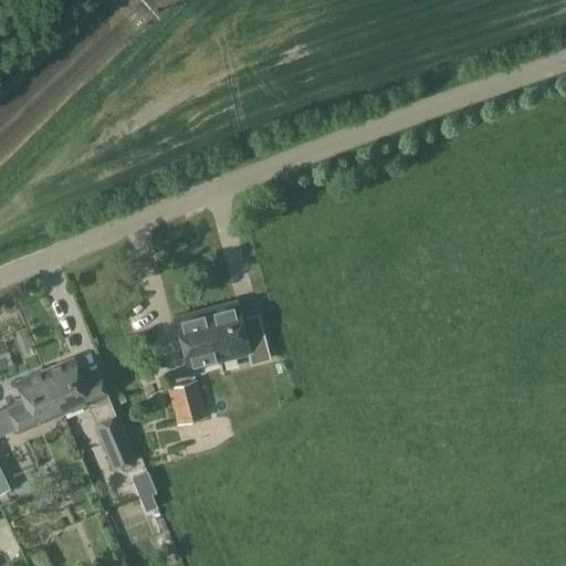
[(234,301),(202,308),(216,362),(247,353),(249,364),(268,359),(255,314),(239,318),(234,301)]
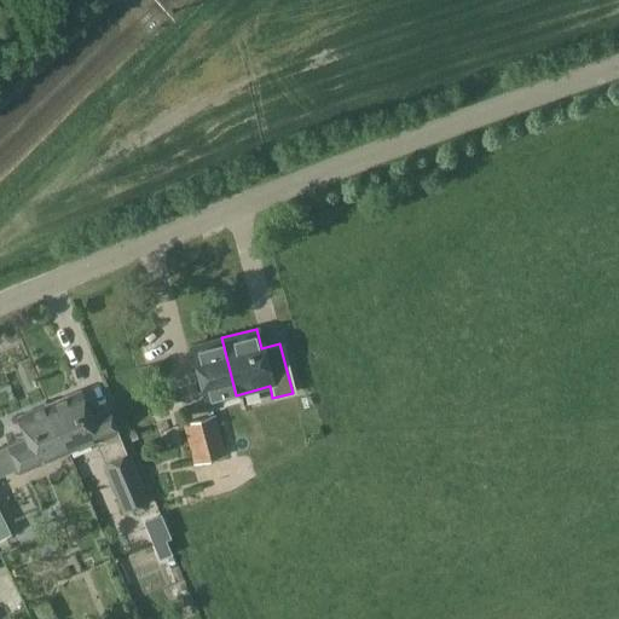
[(221,337),(190,346),(206,403),(236,395),(221,337)]
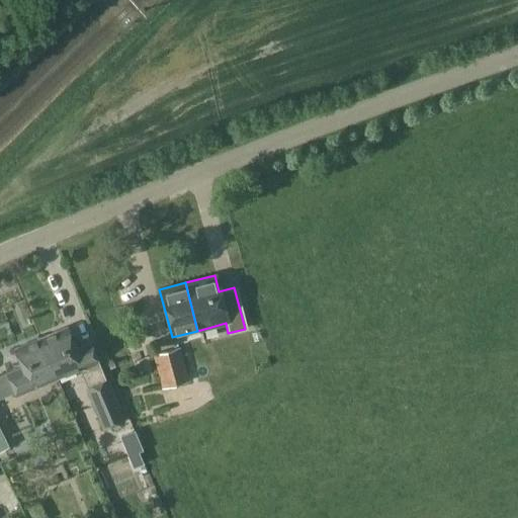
[(242,306),(249,326),(261,321),(254,300),(242,306)]
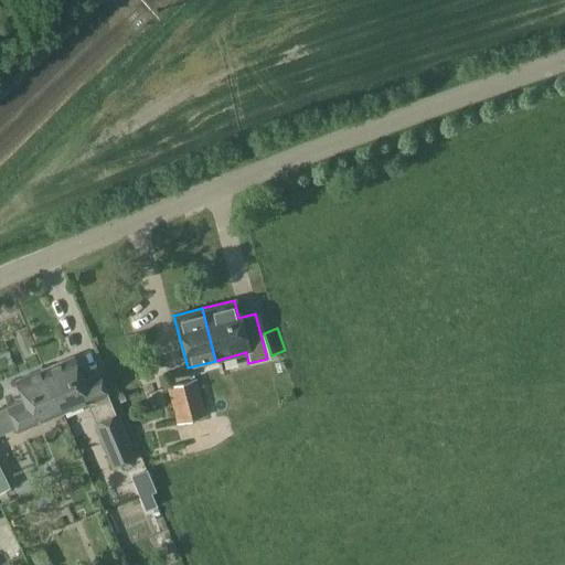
[(68,362),(43,372),(61,413),(85,403),(114,469),(132,461),(104,395),(94,371),(75,379),(68,362)]
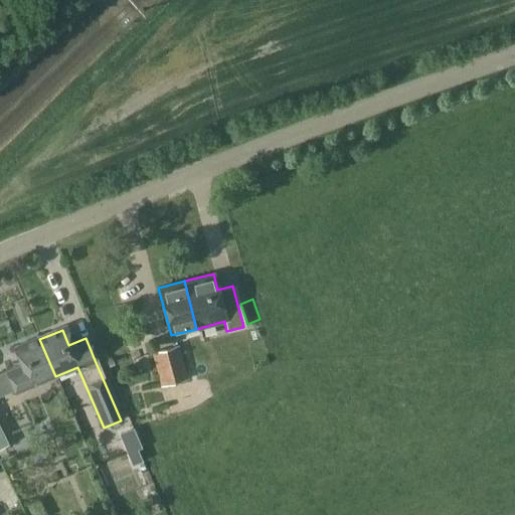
[(188,380),(211,377),(205,333),(182,336),(188,380)]
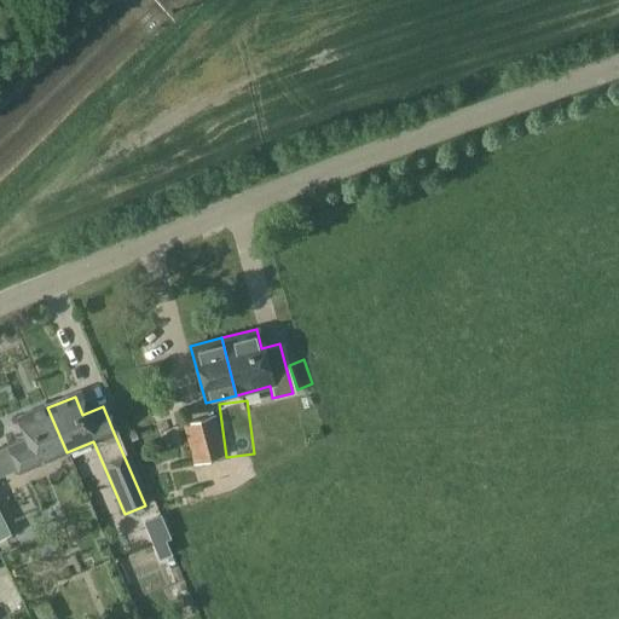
[(151,410),(160,446),(177,443),(167,406),(151,410)]
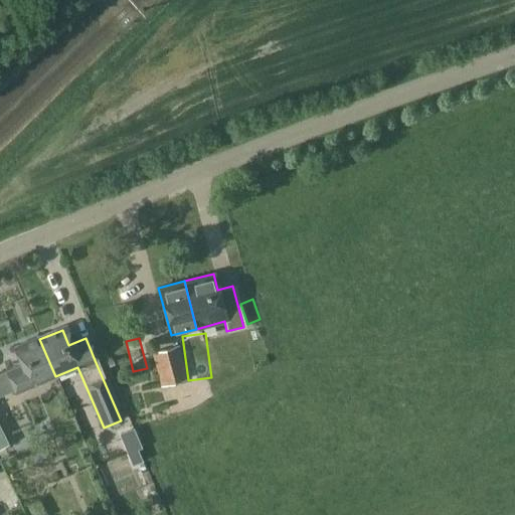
[(23,364),(7,371),(16,393),(55,376),(39,339),(17,349),(23,364)]
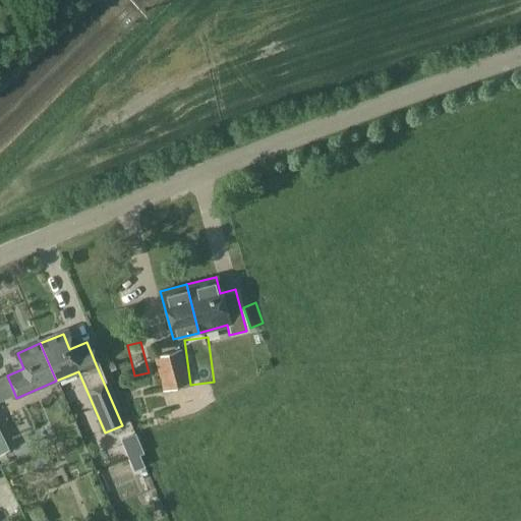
[(167,391),(188,384),(179,352),(158,358),(167,391)]
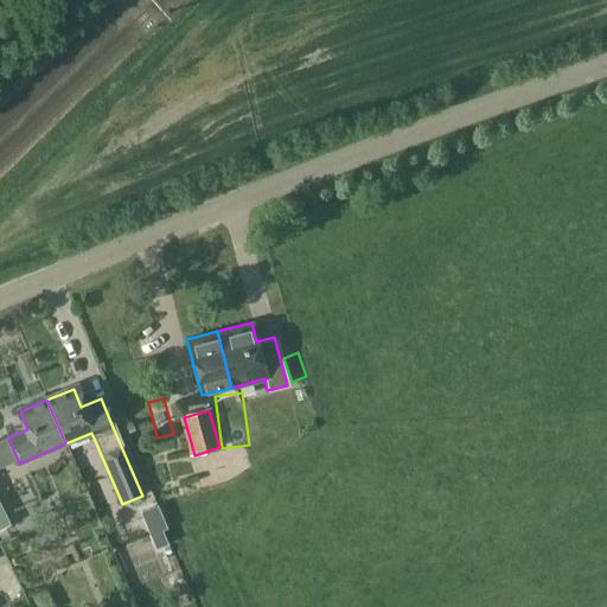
[(155,506),(141,511),(155,545),(164,542),(158,528),(163,526),(155,506)]
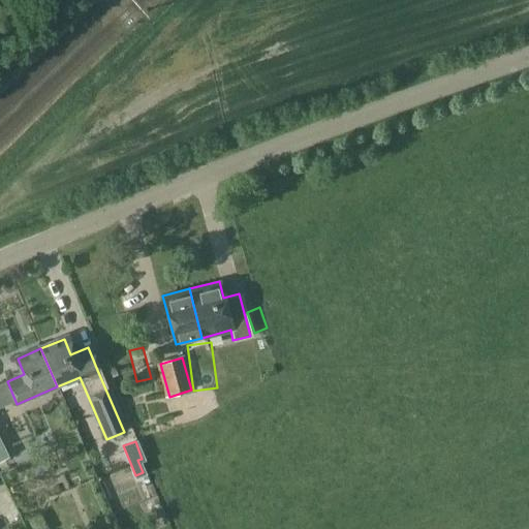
[(110,463),(125,459),(122,447),(106,453),(110,463)]
